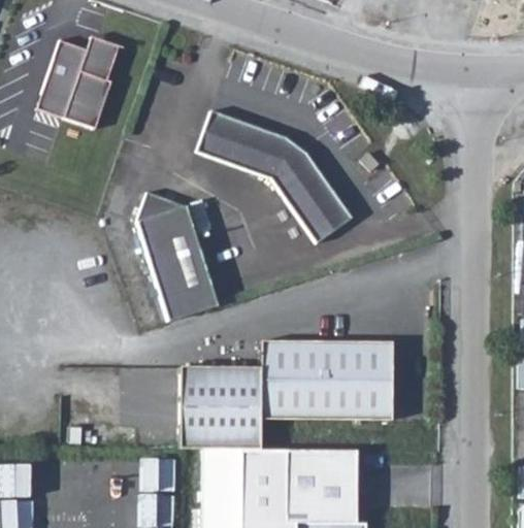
[(93,56),(97,44),(89,41),(84,53),(93,56)]
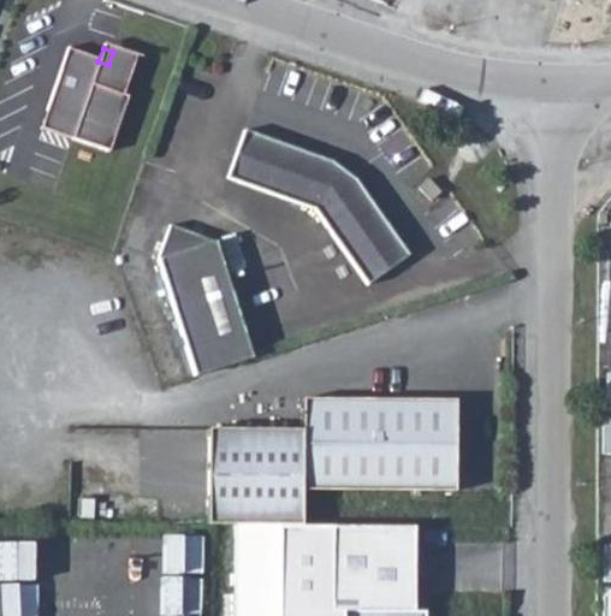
[(77,123),(70,142),(108,155),(126,102),(122,100),(136,59),(113,52),(108,65),(98,61),(66,51),(45,112),(77,123)]
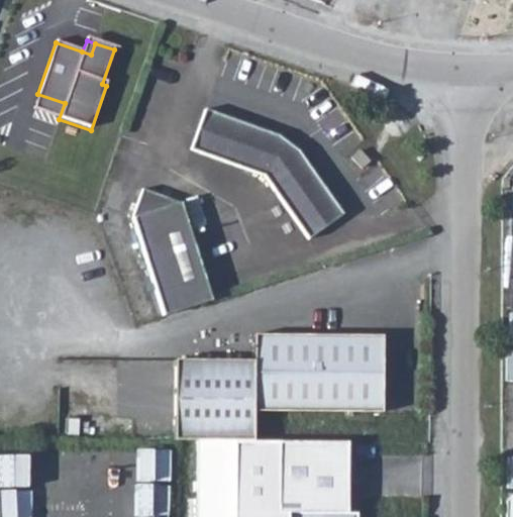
[(31,111),(59,119),(65,103),(37,94),(31,111)]
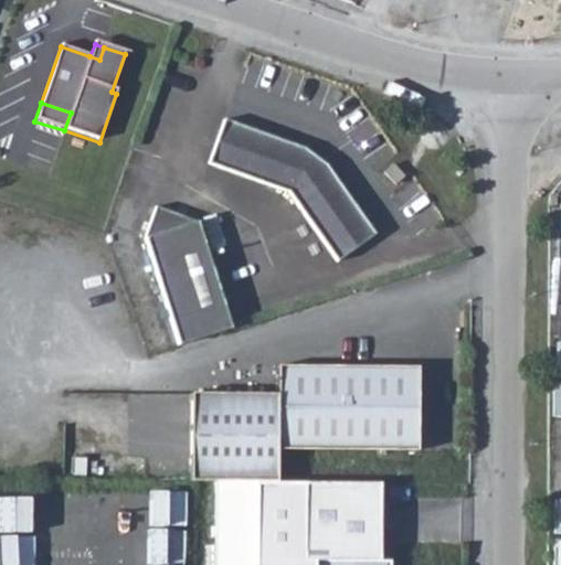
[(339,257),(377,230),(328,162),(306,146),(225,118),(210,163),(292,191),(339,257)]
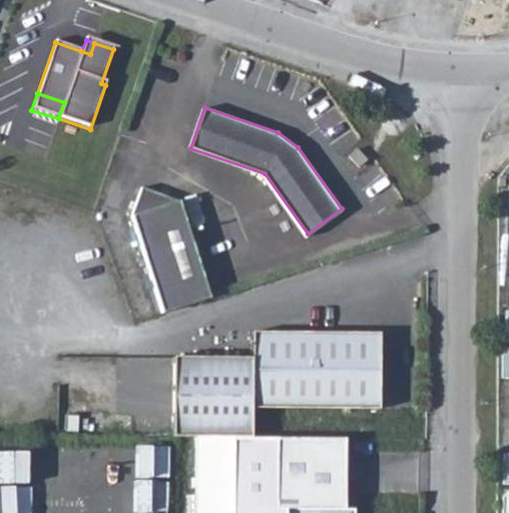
[(361,168),(367,160),(357,150),(350,157),(361,168)]
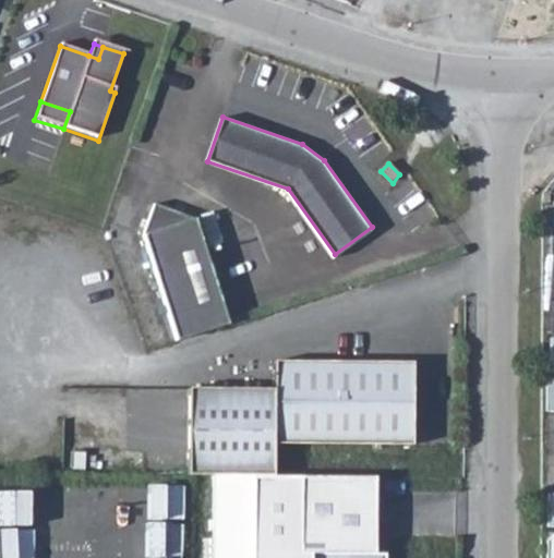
[(179,339),(231,323),(199,215),(157,201),(146,232),(179,339)]
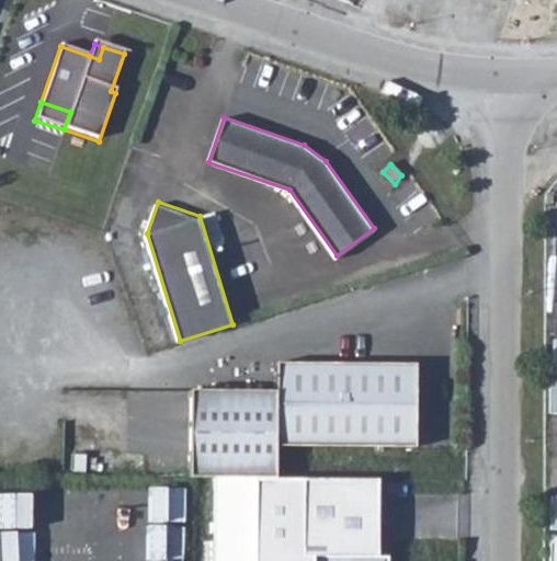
[(281,444),(420,445),(420,362),(281,361),(281,389),(197,388),(196,476),(281,477),(281,444)]
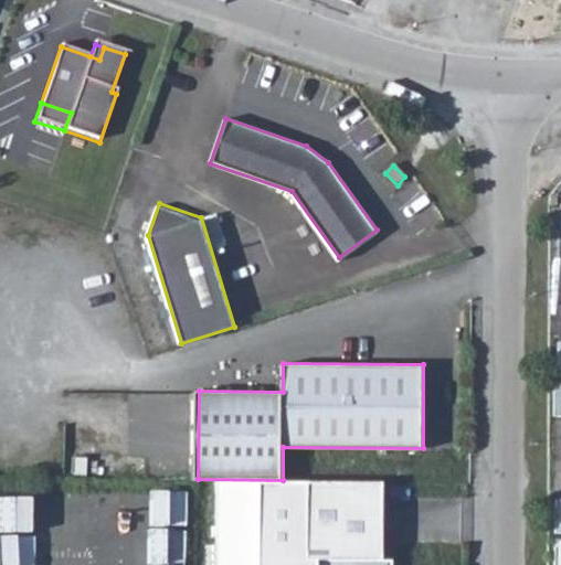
[(317,564),(394,564),(394,557),(383,557),(382,479),(307,479),(307,557),(317,557),(317,564)]
